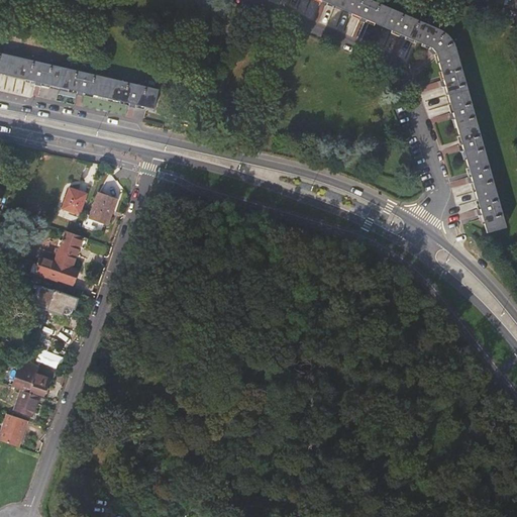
[(322,0),(414,39),(431,47),(436,53),(487,233),(506,228),(456,48),(453,43),(450,38),(445,33),(439,28),(373,0),(322,0)]
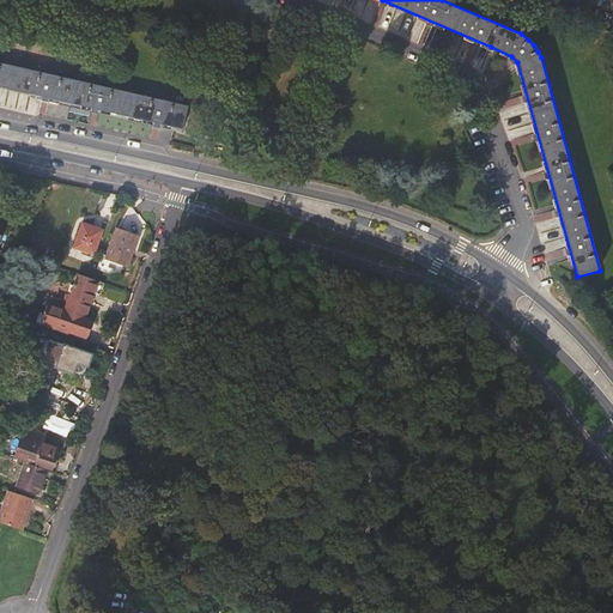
[(188,107),(0,62),(0,85),(183,128),(188,107)]
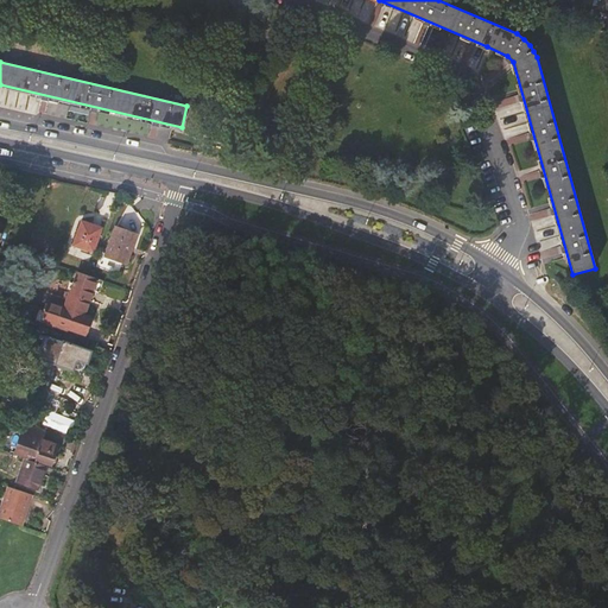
[(82,222),(75,245),(94,252),(101,229),(82,222)]
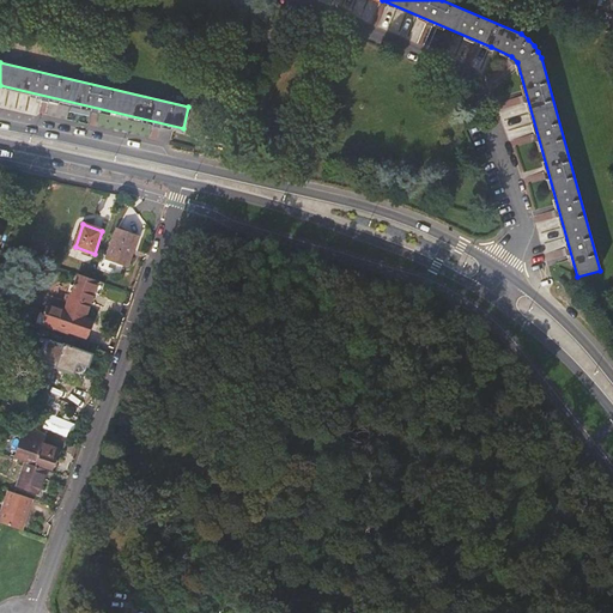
[(117,229),(107,259),(128,266),(138,237),(117,229)]
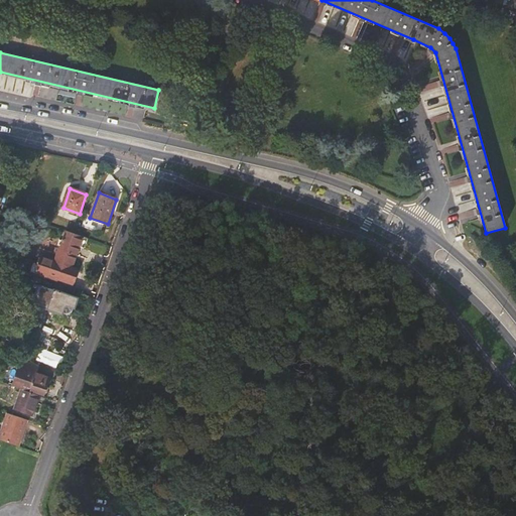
[(65,231),(54,262),(72,267),(82,236),(79,235),(65,231)]
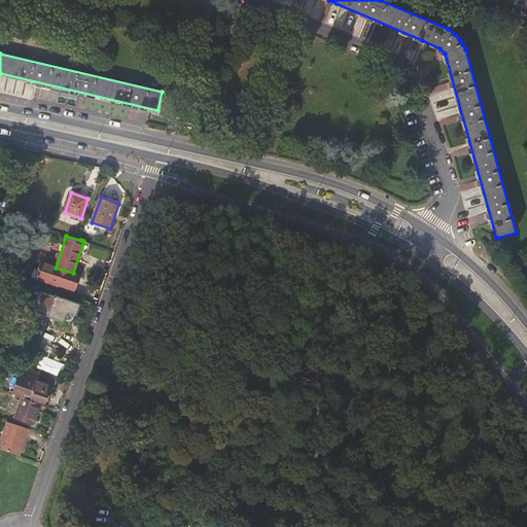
[(72,287),(77,275),(73,273),(56,268),(43,264),(39,276),(72,287)]
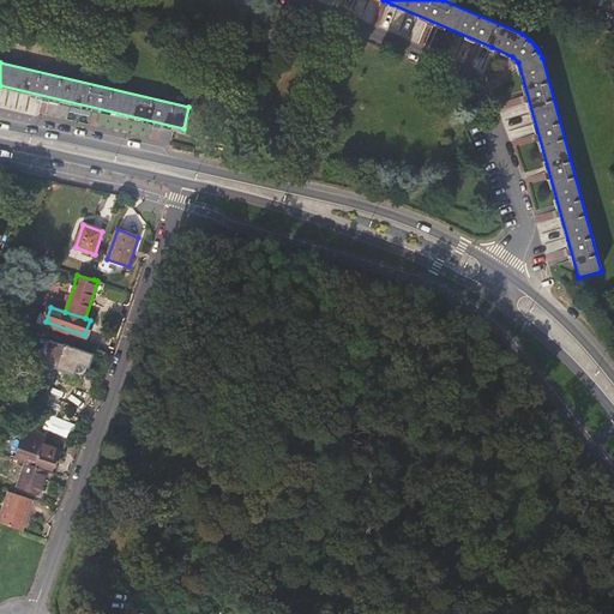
[(64,347),(46,339),(38,361),(73,373),(77,366),(80,363),(88,366),(92,354),(65,345),(64,347)]
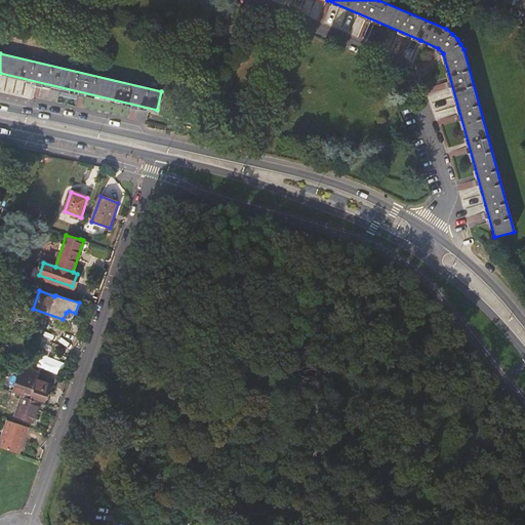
[(43,353),(38,365),(59,375),(66,363),(43,353)]
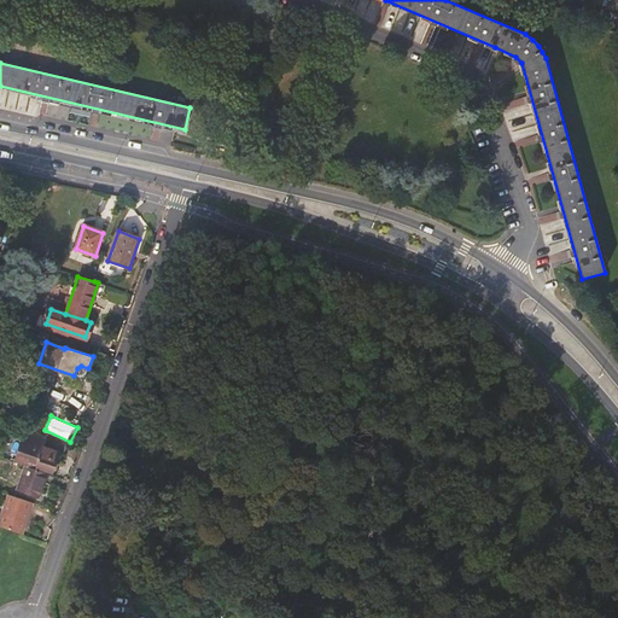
[(25,431),(23,439),(45,448),(47,438),(25,431)]
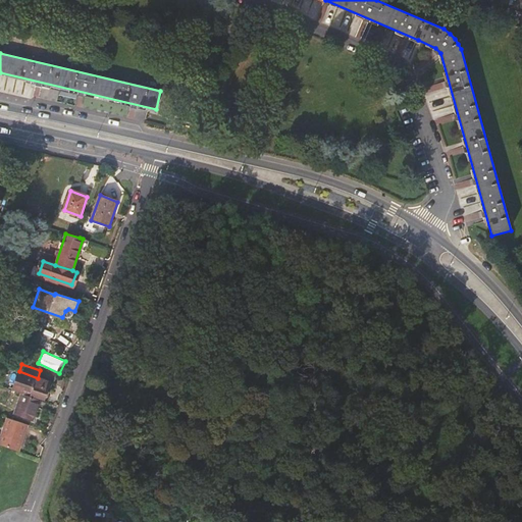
[(19,371),(12,390),(32,397),(33,396),(44,399),(50,382),(38,378),(19,371)]
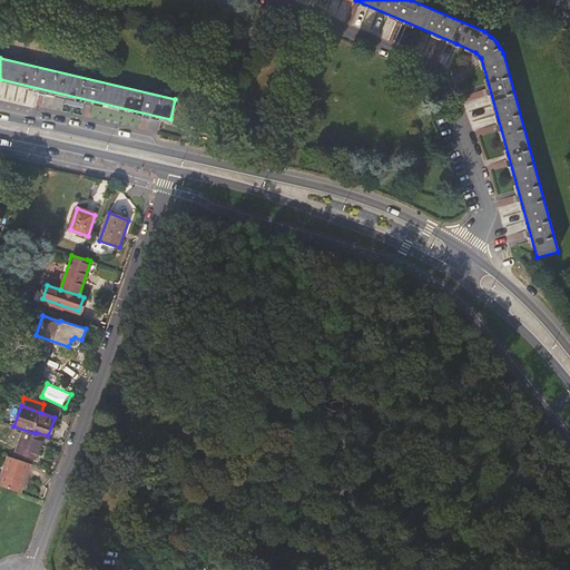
[(25,431),(17,452),(36,458),(42,436),(25,431)]
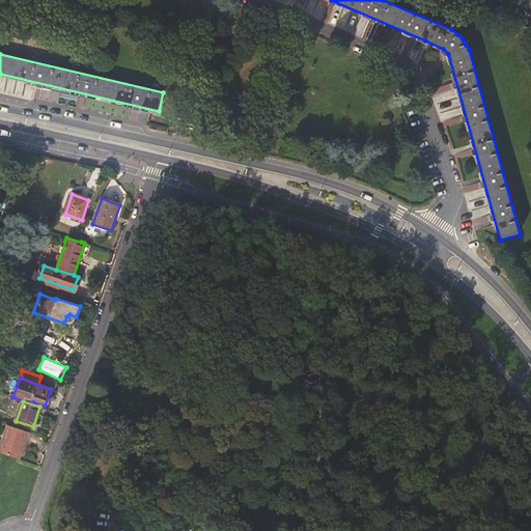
[(7,425),(0,447),(0,451),(20,459),(29,432),(7,425)]
